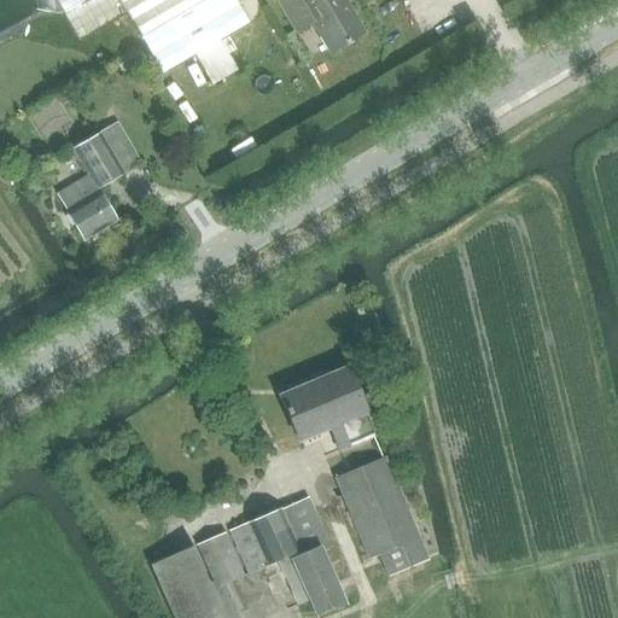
[(56,0),(64,13),(86,0),(120,0),(162,73),(194,54),(213,86),(238,71),(220,39),(248,23),(234,0),(56,0)]
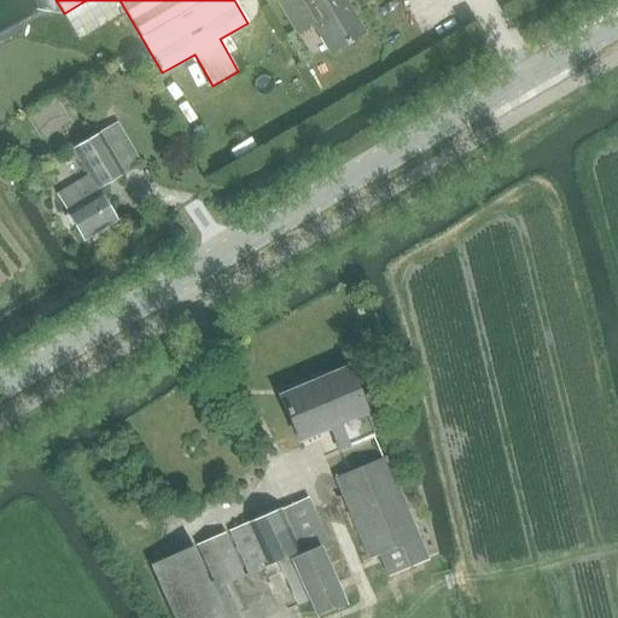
[(275,0),(296,33),(312,23),(330,54),(366,33),(347,0),(275,0)]
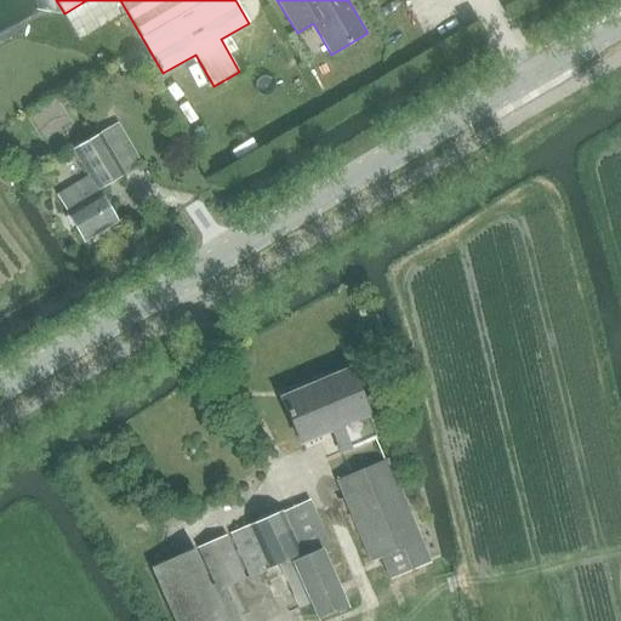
[(100,192),(142,165),(118,124),(74,149),(90,177),(57,195),(85,241),(118,222),(100,192)]
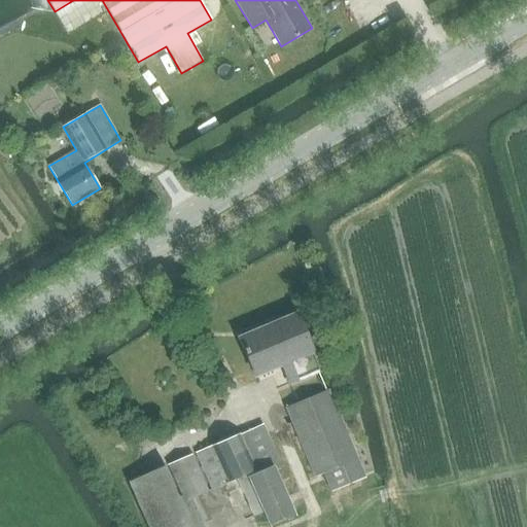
[(297,381),(321,371),(297,314),(240,338),(256,376),(289,361),(297,381)]
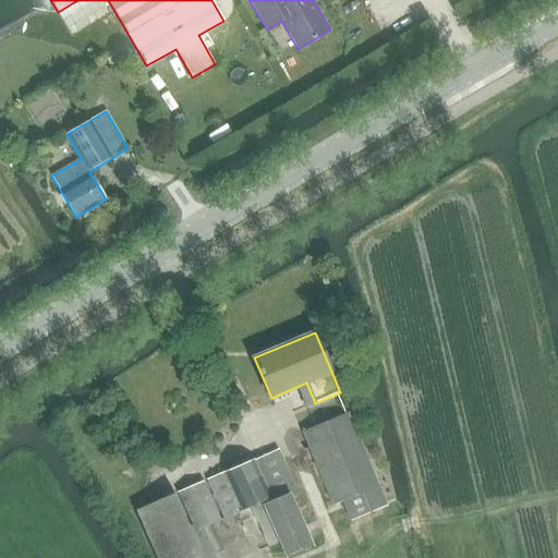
[(334,505),(343,500),(352,521),(387,506),(349,413),(303,432),(334,505)]
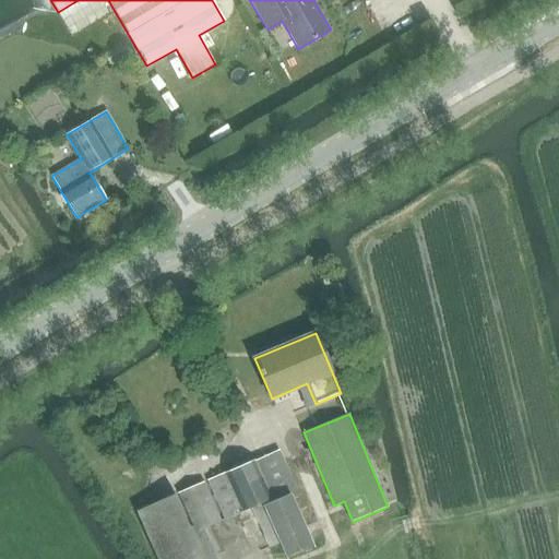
[(287,558),(313,547),(290,495),(297,491),(278,450),(256,461),(254,460),(209,480),(226,520),(262,503),(287,558)]
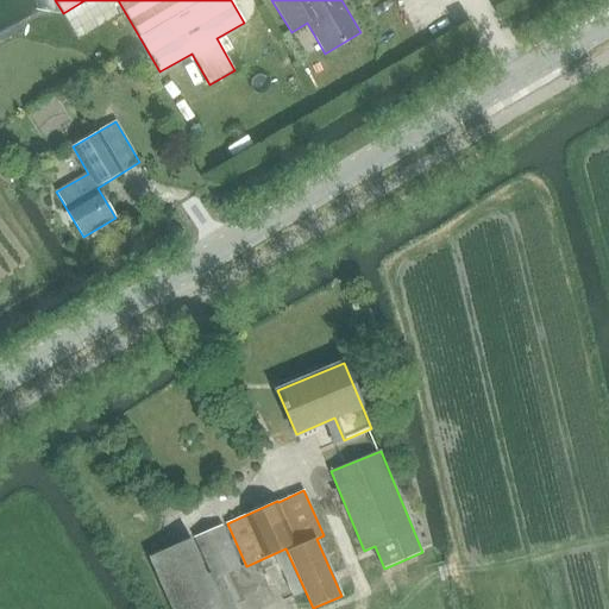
[(195,538),(211,573),(208,575),(193,539),(150,558),(173,608),(238,608),(224,576),(242,569),(223,526),(195,538)]
